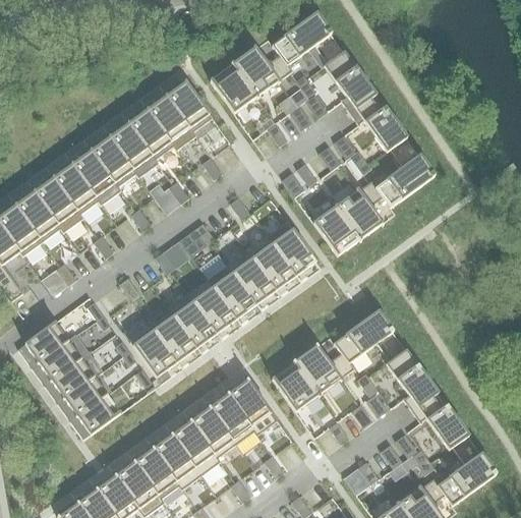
[(280,55),(266,65),(278,80),(291,70),(287,64),(314,45),(331,33),(316,12),(272,44),(280,55)]
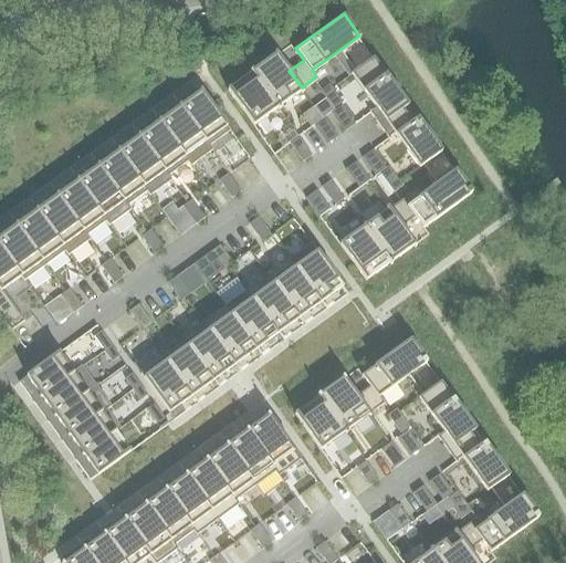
[(252,66),(251,68),(278,104),(302,87),(289,71),(275,52),(253,69),(252,66)]
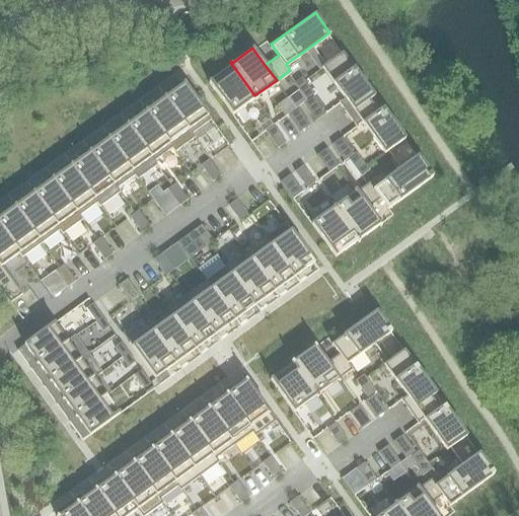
[(343,50),(322,65),(345,96),(340,100),(348,112),(374,93),(343,50)]
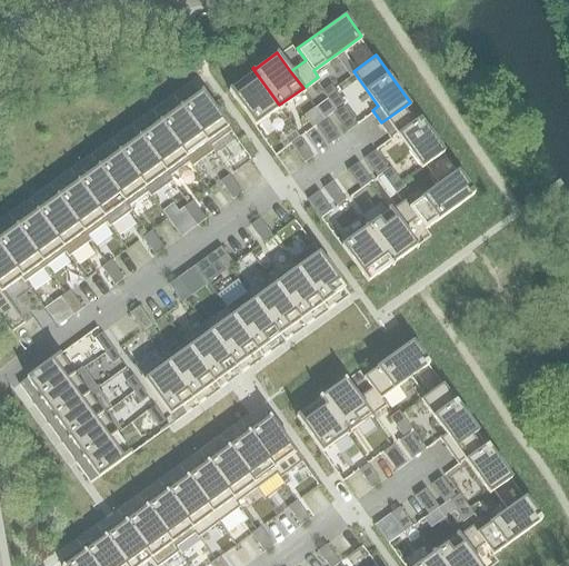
[(252,70),(229,87),(255,123),(279,105),(252,68),(251,68),(252,70)]
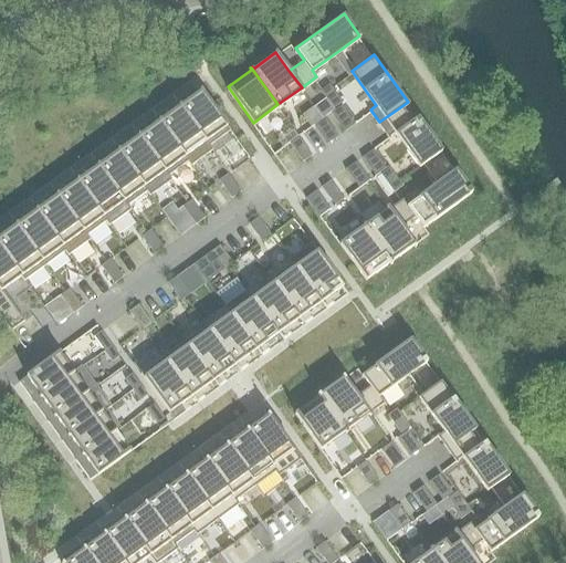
[(329,81),(320,87),(327,96),(336,90),(329,81)]
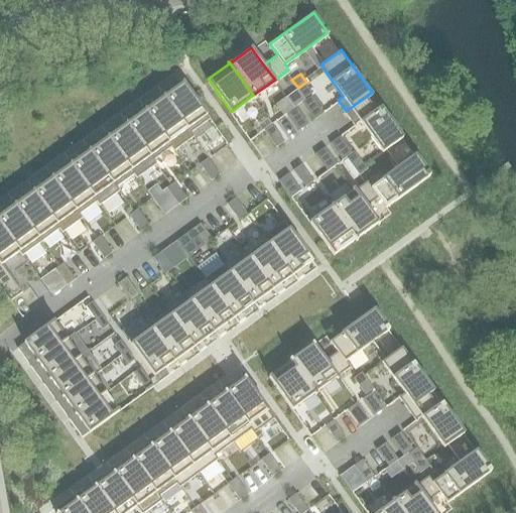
[(173,92),(166,97),(187,126),(207,112),(183,81),(171,90),(173,92)]
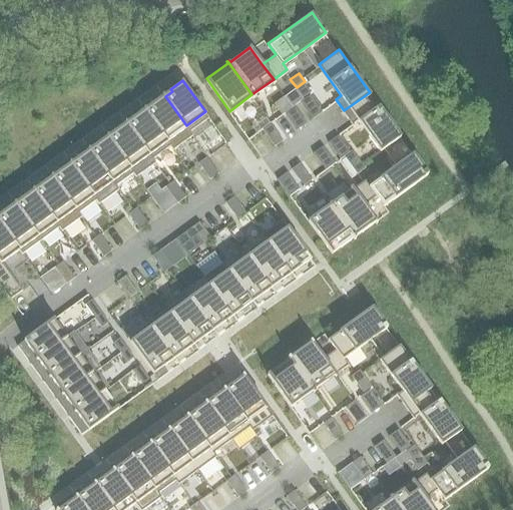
[(305,81),(297,87),(303,95),(311,89),(305,81)]
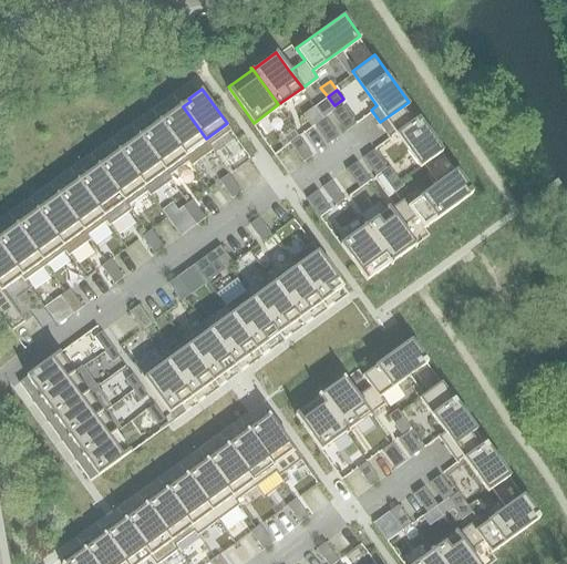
[(409,102),(380,122),(389,135),(395,130),(420,165),(442,149),(409,102)]
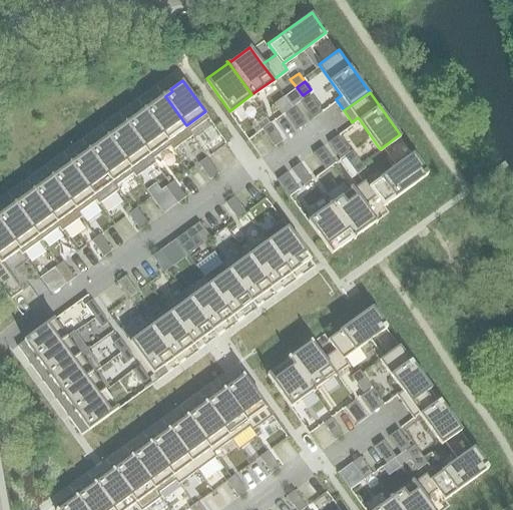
[(153,104),(146,109),(167,139),(186,125),(165,96),(163,94),(152,102),(153,104)]
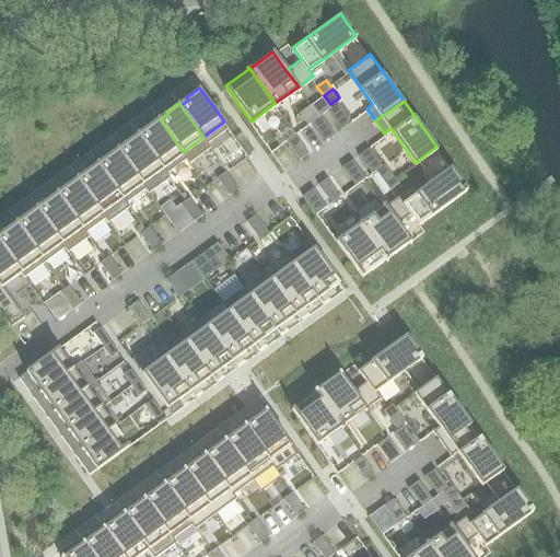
[(148,129),(140,135),(163,166),(183,152),(160,119),(159,117),(146,126),(148,129)]
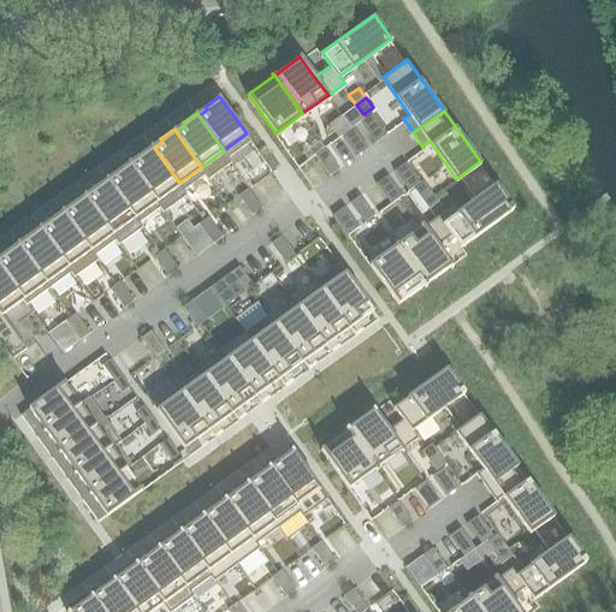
[(325,144),(315,152),(323,162),(332,155),(325,144)]
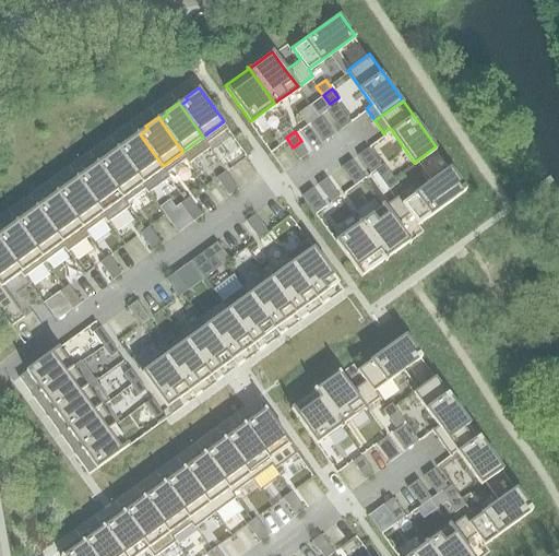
[(127,143),(119,149),(143,181),(163,166),(140,134),(138,132),(126,141),(127,143)]
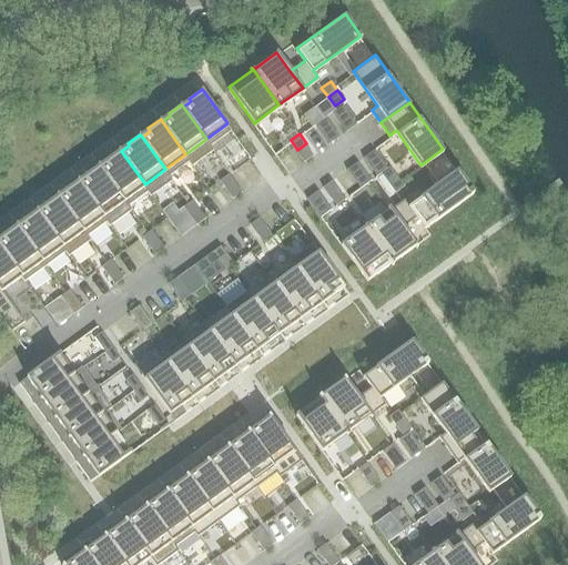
[(306,143),(297,150),(304,159),(313,152),(306,143)]
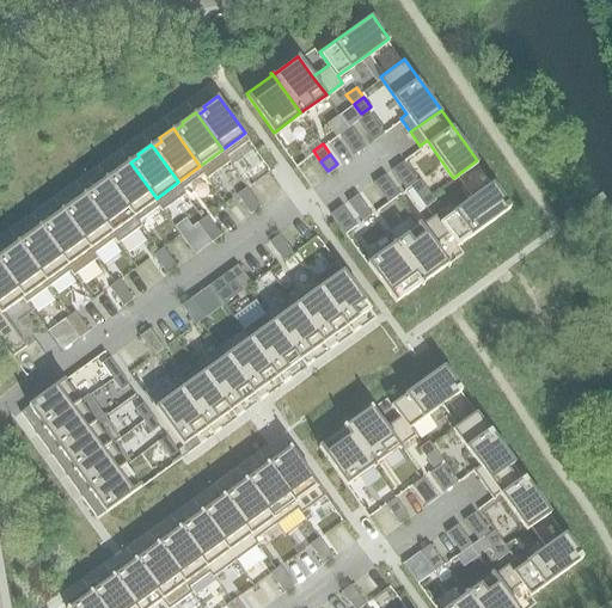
[(117,172),(109,178),(134,214),(157,198),(130,163),(129,160),(115,170),(117,172)]
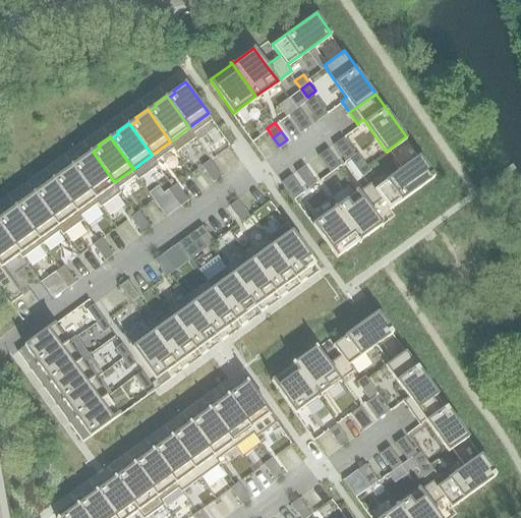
[(80,161),(73,166),(96,195),(114,182),(93,152),(91,150),(79,159),(80,161)]
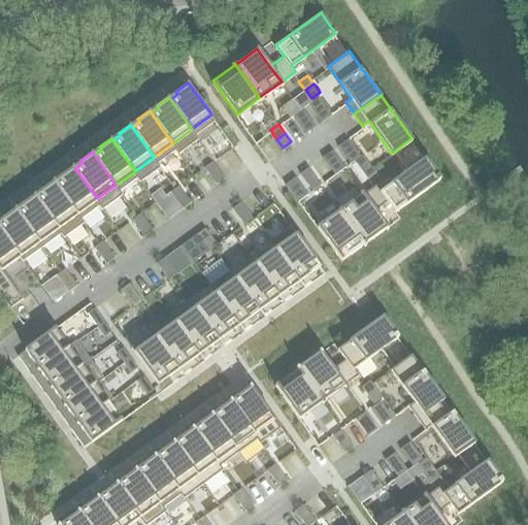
[(363,153),(355,159),(361,167),(369,161),(363,153)]
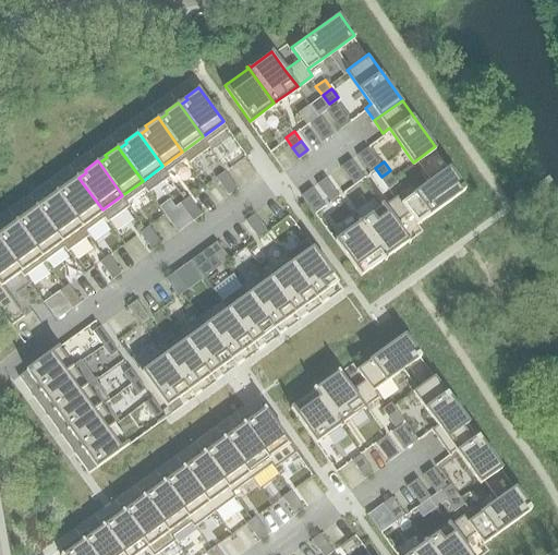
[(397,193),(383,204),(395,220),(409,209),(417,221),(465,186),(449,165),(449,166),(432,178),(402,200),(397,193)]
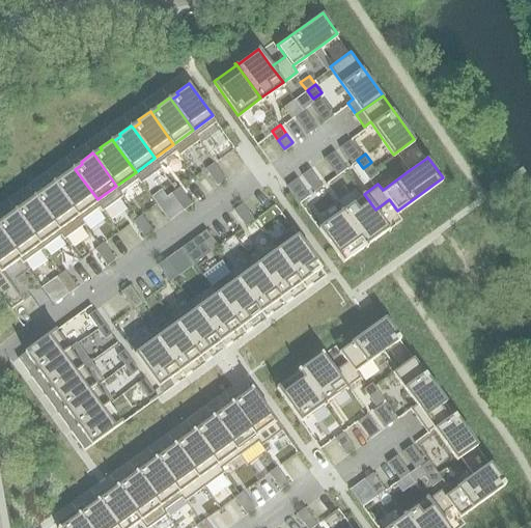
[(214,159),(205,165),(212,174),(220,168),(214,159)]
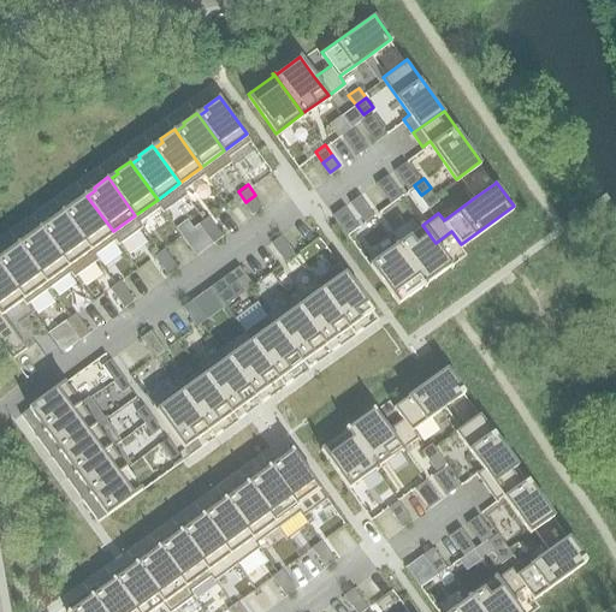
[(431,188),(421,195),(428,206),(438,198),(431,188)]
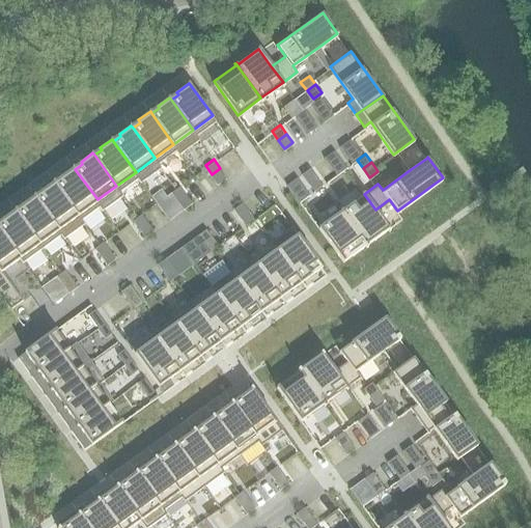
[(310,166),(301,172),(307,181),(316,174),(310,166)]
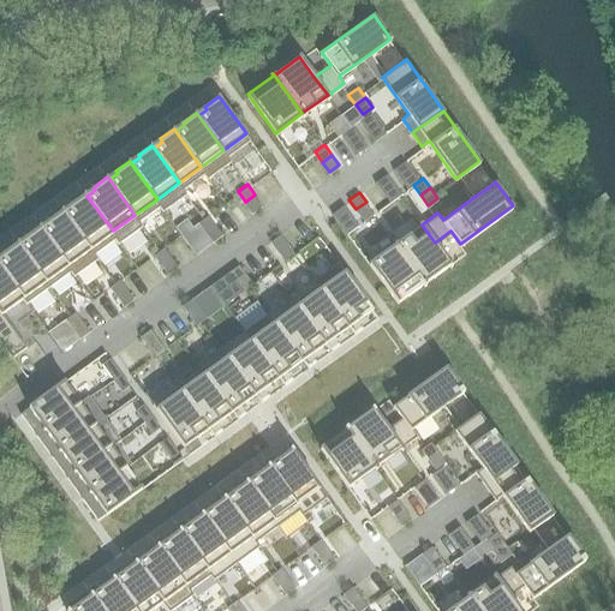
[(73,205),(65,211),(90,247),(113,231),(87,196),(85,193),(71,203),(73,205)]
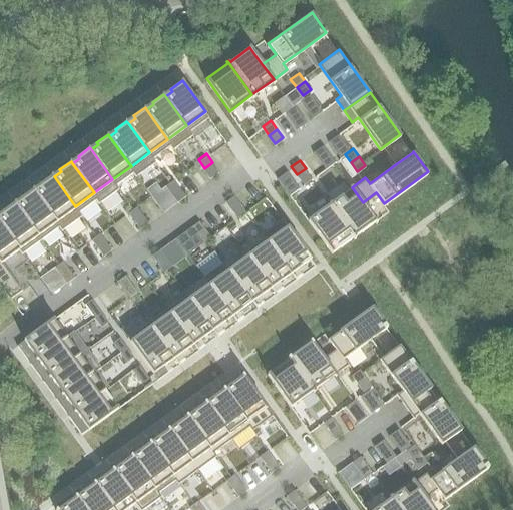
[(212,162),(204,168),(210,176),(218,170),(212,162)]
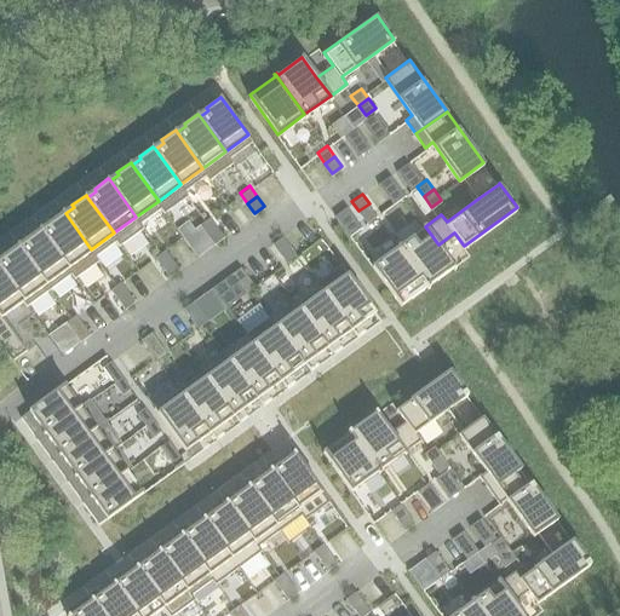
[(369,203),(359,211),(367,220),(377,213),(369,203)]
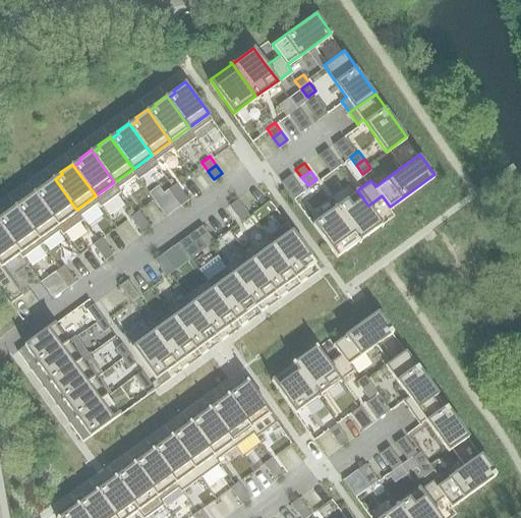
[(43,187),(36,193),(58,223),(76,210),(55,179),(53,177),(42,185),(43,187)]
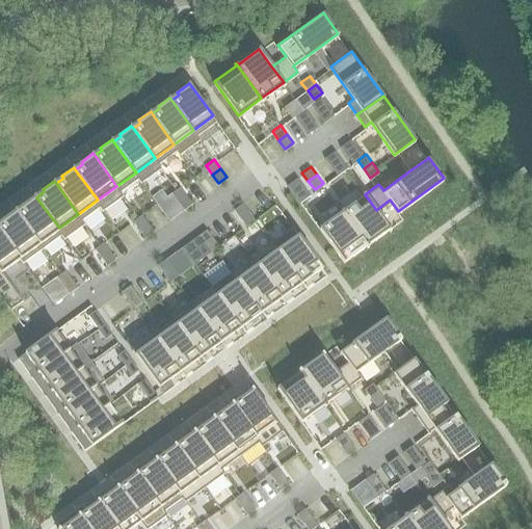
[(180,184),(171,190),(178,199),(186,192),(180,184)]
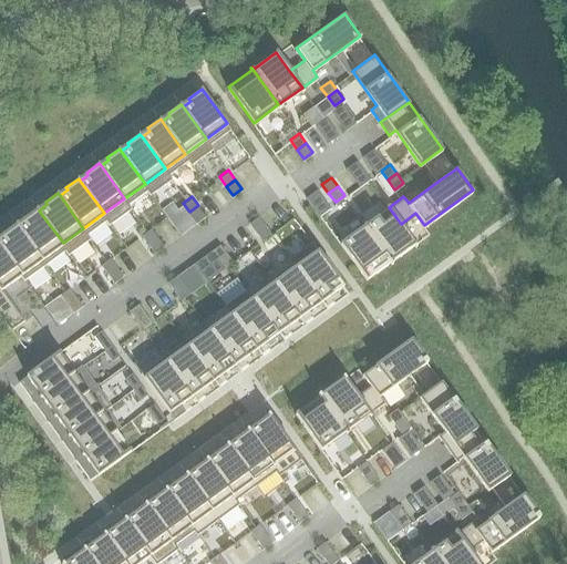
[(198,205),(189,212),(196,221),(205,215),(198,205)]
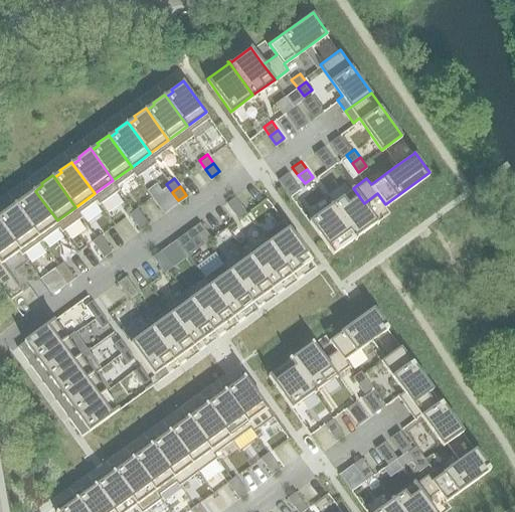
[(353,188),(331,203),(356,237),(356,236),(355,235),(376,220),(364,203),(353,188)]
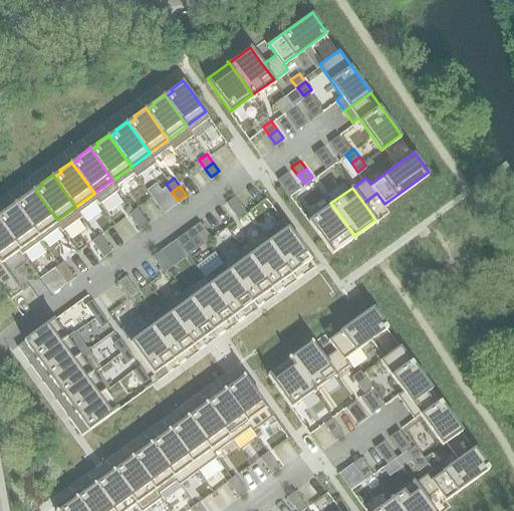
[(24,199),(17,204),(38,234),(57,220),(35,191),(34,189),(22,197),(24,199)]
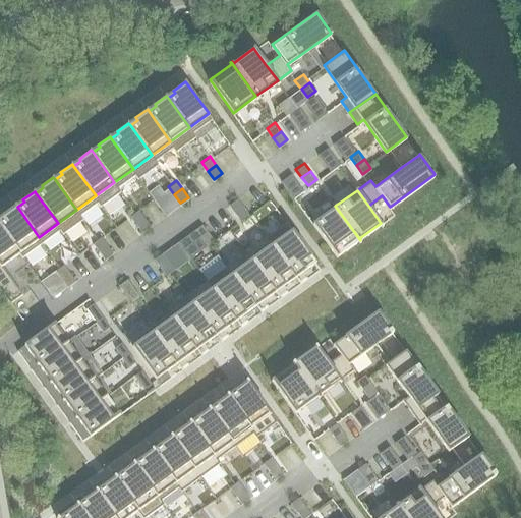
[(237,196),(229,203),(235,211),(243,205),(237,196)]
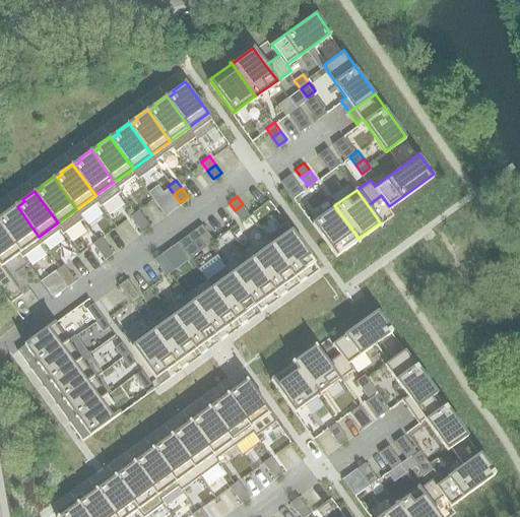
[(6,214),(0,218),(0,221),(20,250),(39,237),(17,206),(15,204),(4,212),(6,214)]
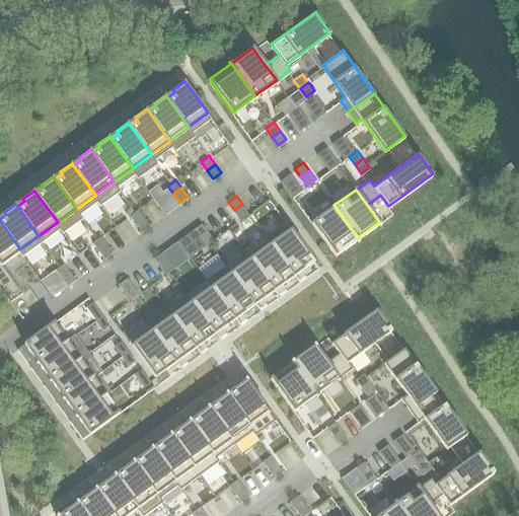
[(242,204),(234,210),(240,218),(248,212),(242,204)]
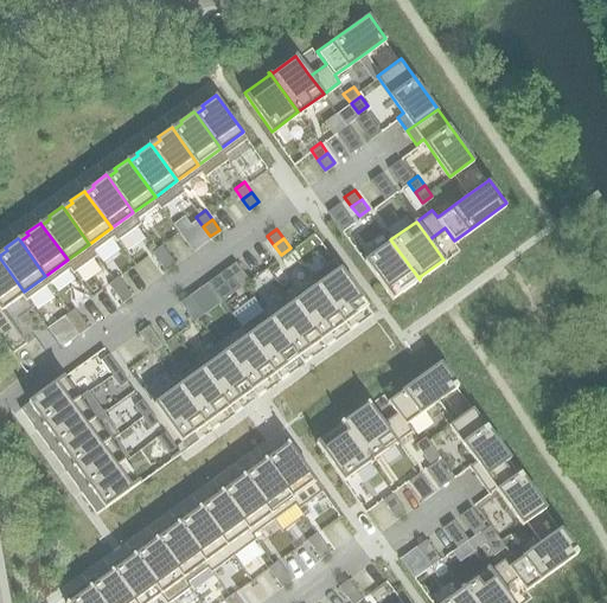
[(390,239),(364,258),(393,296),(417,278),(419,280),(420,280),(390,239)]
